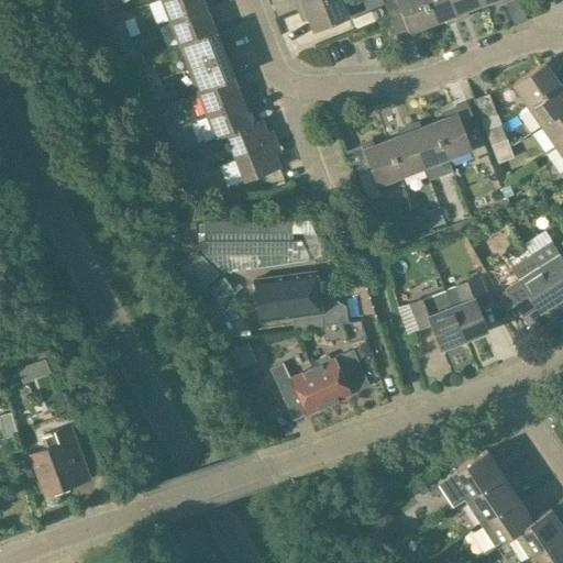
[(208,0),(161,0),(169,21),(211,6),(208,0)]
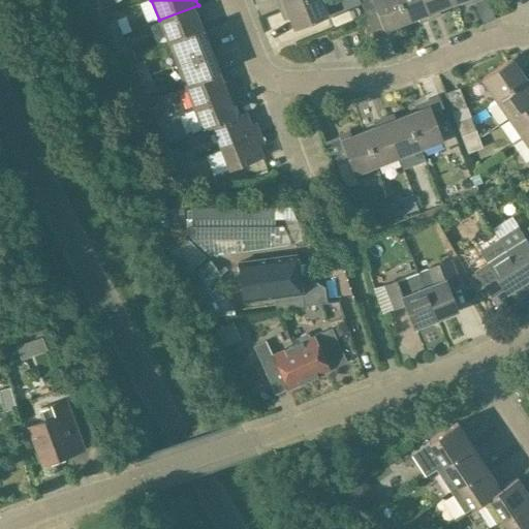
[(276,0),(280,10),(306,0),(276,0)]
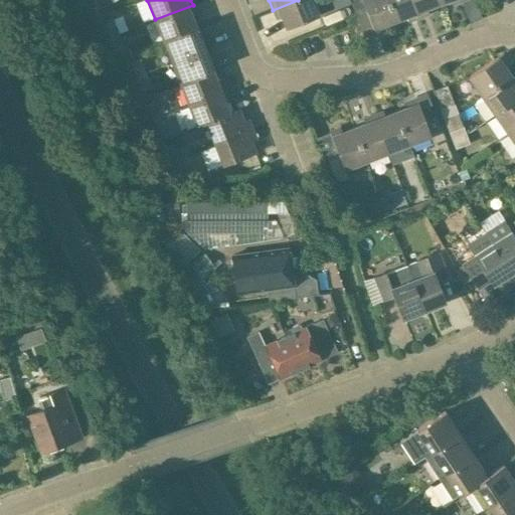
[(277,20),(282,18),(286,28),(318,16),(312,0),(298,0),(273,10),(277,20)]
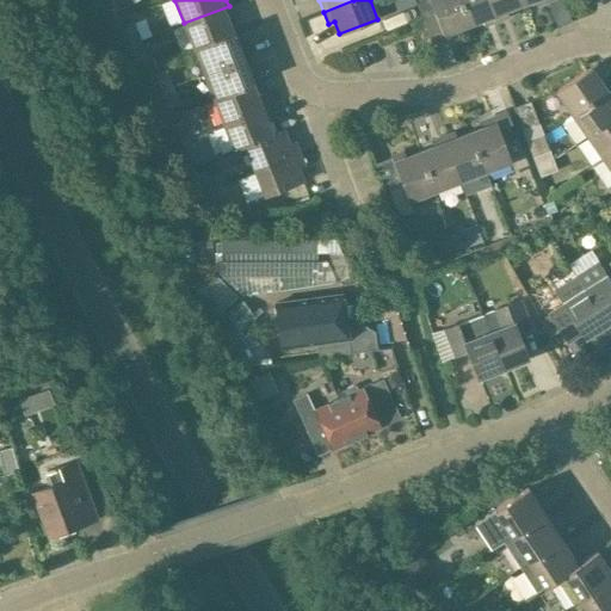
[(457,36),(455,30),(469,25),(458,0),(414,0),(421,17),(419,18),(430,45),(457,36)]
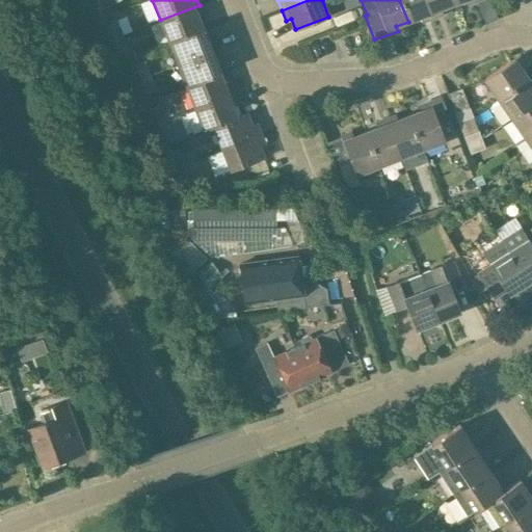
[(425,0),(399,0),(408,22),(419,18),(421,23),(432,19),(425,0)]
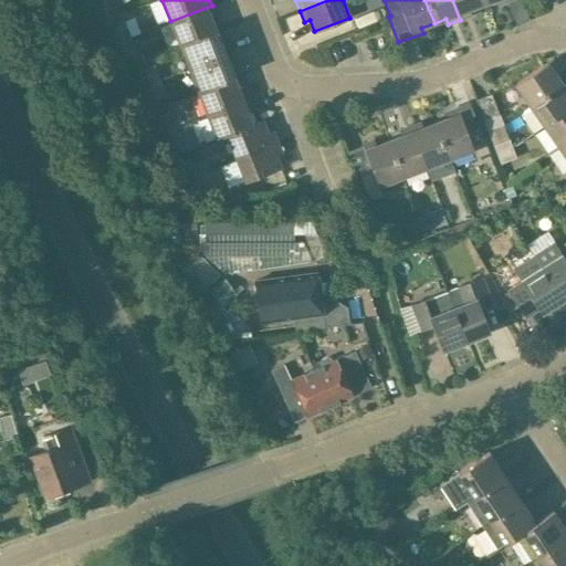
[(469,10),(481,6),(479,0),(452,0),(460,20),(471,16),(469,10)]
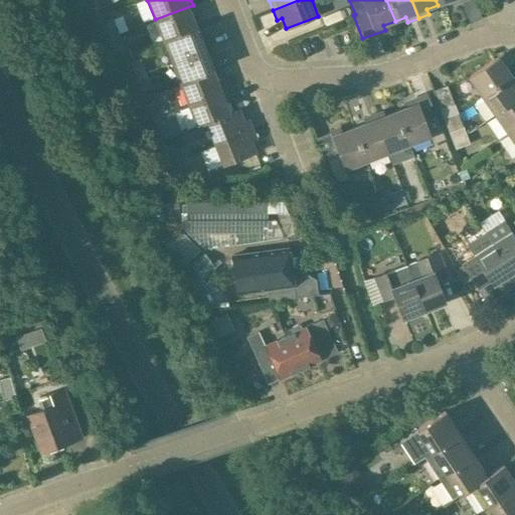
[(436,0),(438,5),(450,1),(452,6),(461,2),(470,23),(482,18),(474,0),(436,0)]
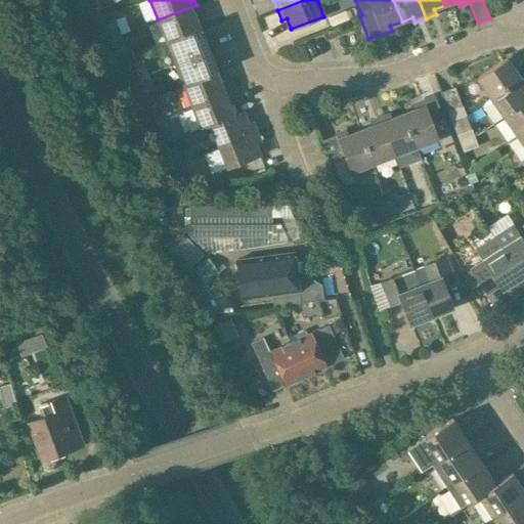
[(201,15),(197,5),(158,19),(167,42),(199,29),(194,17),(201,15)]
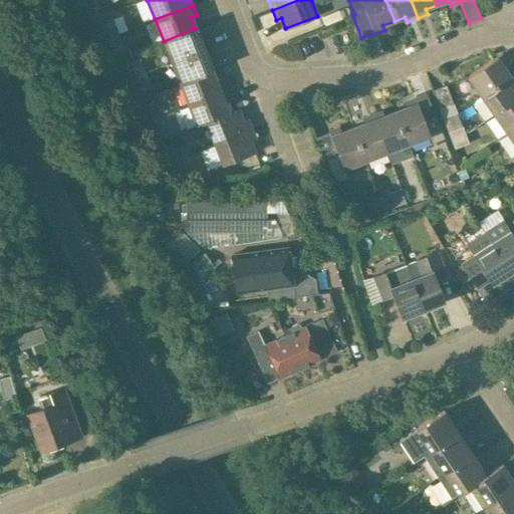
[(104,23),(110,37),(119,34),(113,19),(104,23)]
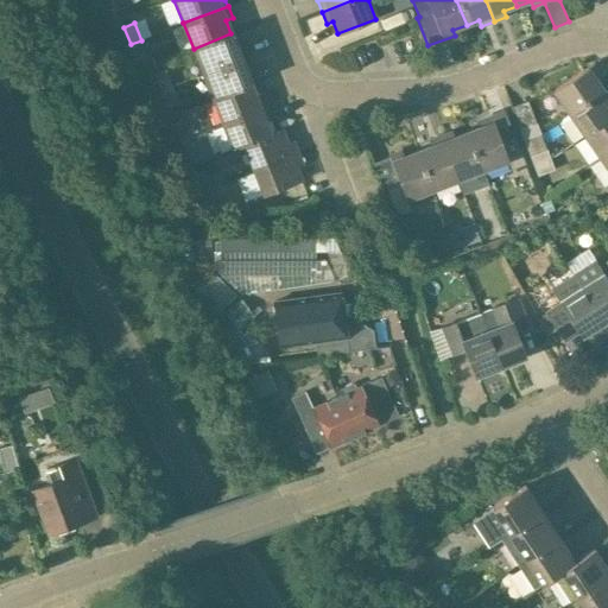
[(194,49),(197,58),(190,61),(196,76),(247,57),(242,44),(236,48),(230,33),(194,49)]
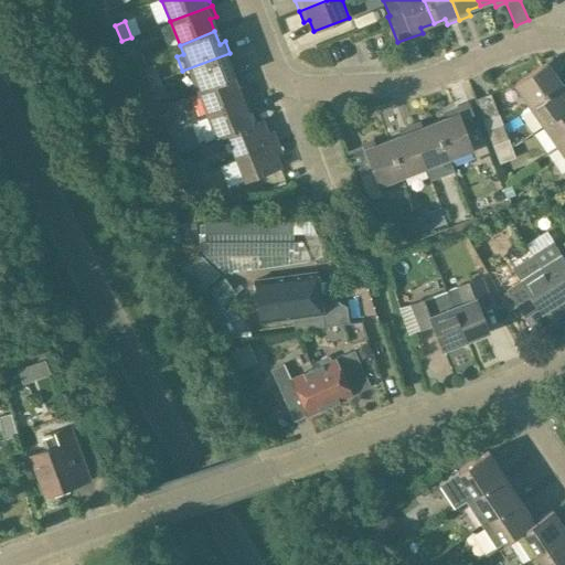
[(132,40),(131,38),(121,41),(127,57),(137,54),(135,48),(140,46),(137,38),(132,40)]
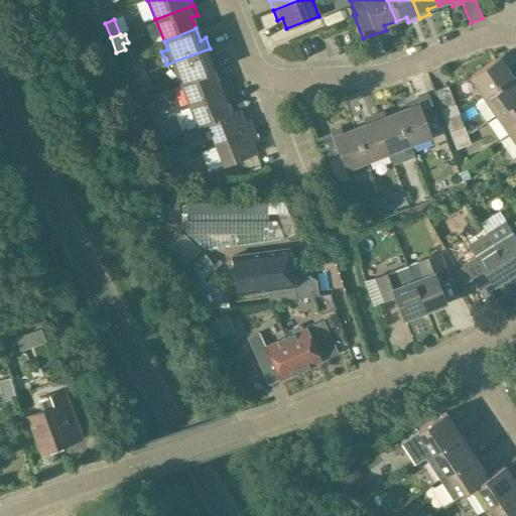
[(213,72),(209,60),(214,58),(210,48),(166,65),(171,79),(177,77),(180,84),(213,72)]
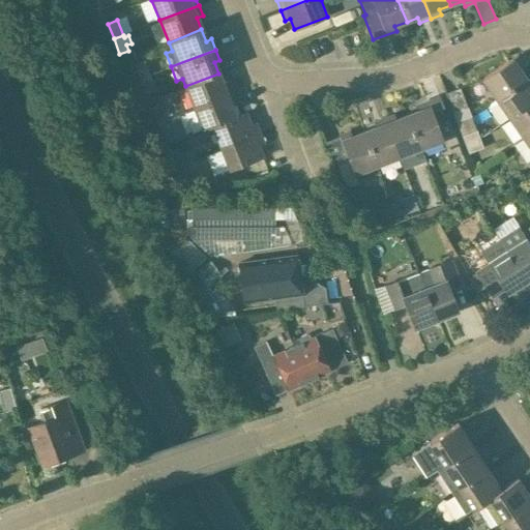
[(517,56),(511,59),(482,80),(497,100),(526,80),(519,69),(524,66),(517,56)]
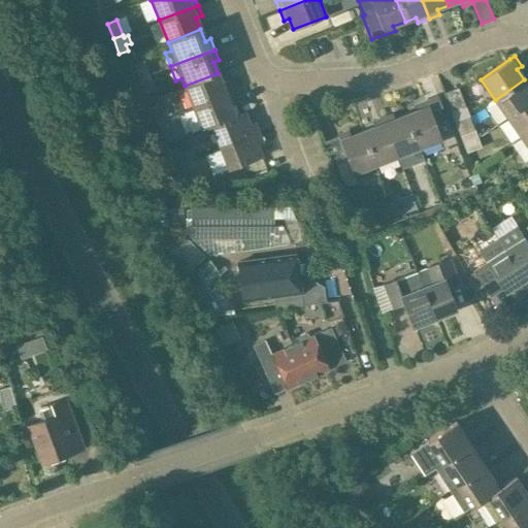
[(133,64),(139,79),(150,75),(143,60),(133,64)]
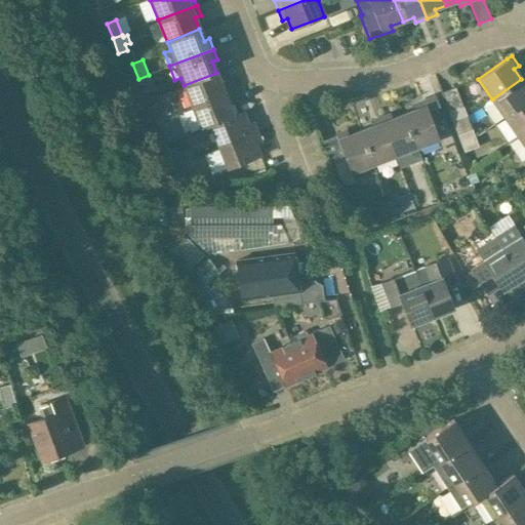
[(220,84),(216,73),(184,85),(193,107),(231,92),(227,81),(220,84)]
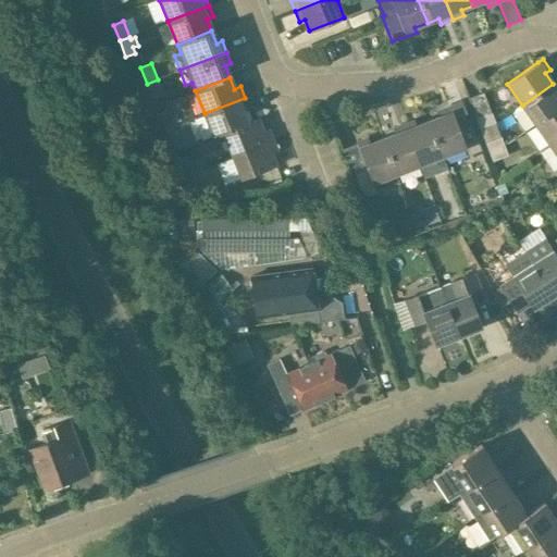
[(164,95),(158,79),(147,84),(153,99),(164,95)]
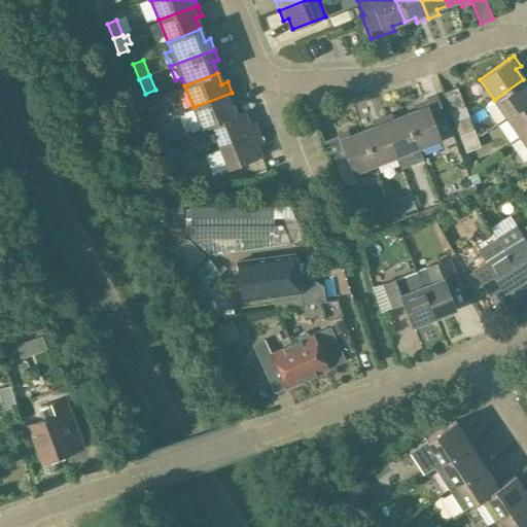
[(526,83),(523,79),(494,100),(507,119),(526,105),(526,83)]
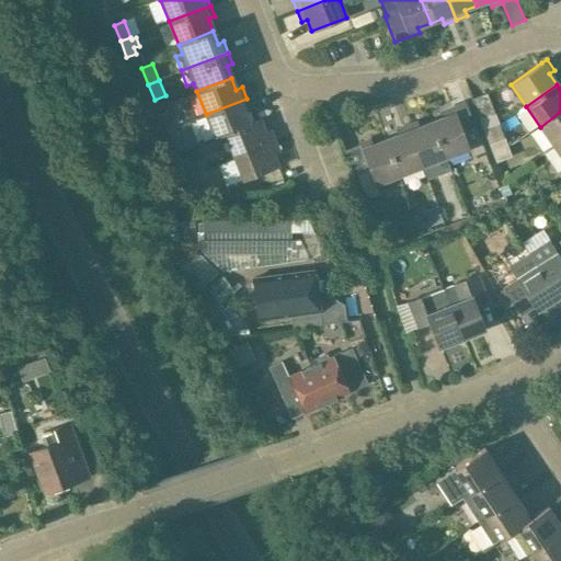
[(479,121),(483,130),(500,124),(495,114),(494,114),(487,93),(473,99),(481,119),(479,121)]
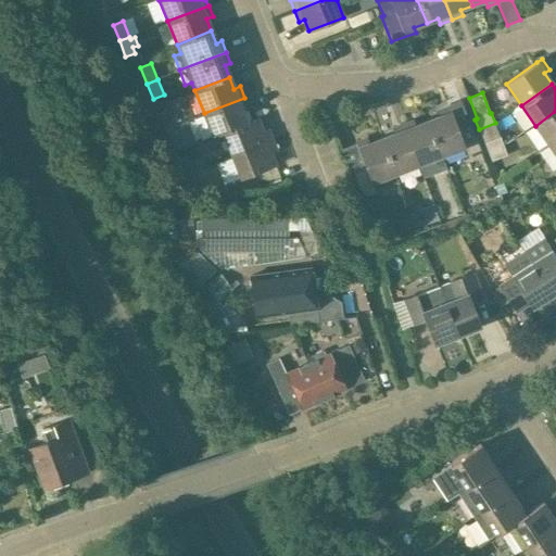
[(213,137),(223,133),(247,123),(242,111),(249,109),(244,98),(204,113),(213,137)]
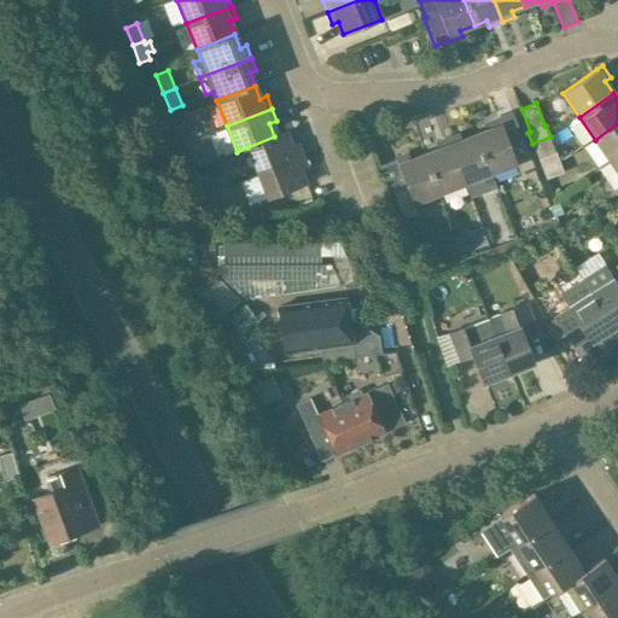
[(487,123),(489,129),(476,134),(491,174),(517,164),(519,174),(534,168),(524,141),(523,141),(513,114),(487,123)]
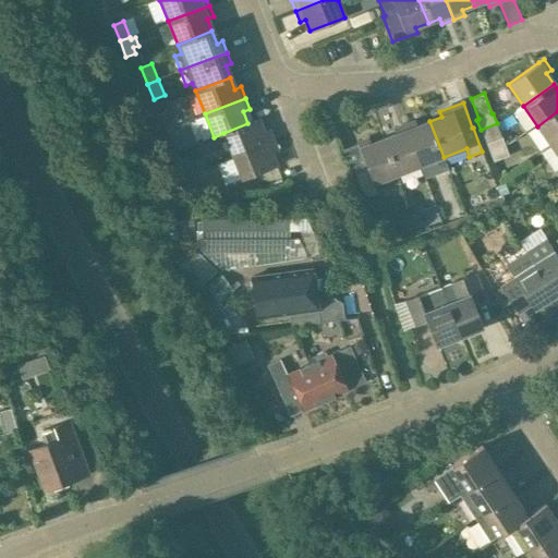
[(177,125),(176,123),(170,109),(159,113),(166,130),(177,125)]
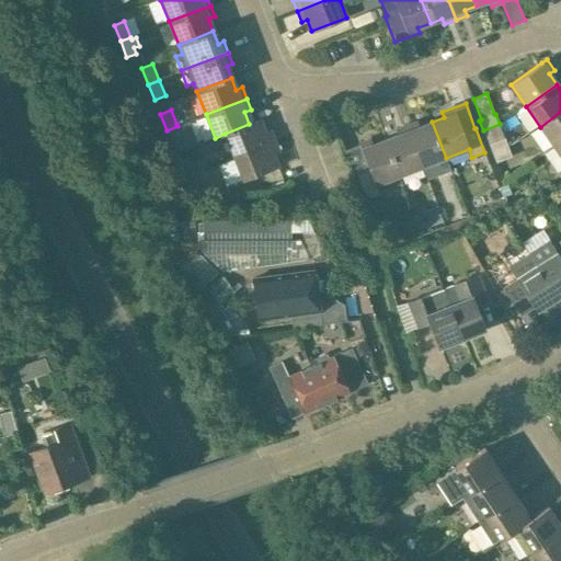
[(560,142),(560,112),(540,127),(554,147),(560,142)]
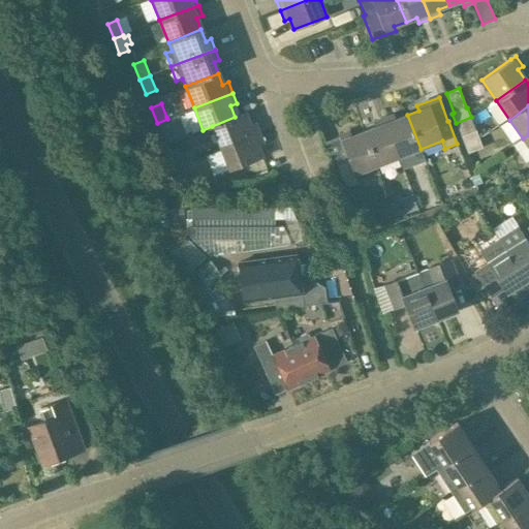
[(245,113),(235,117),(212,126),(221,148),(258,133),(255,123),(249,125),(245,113)]
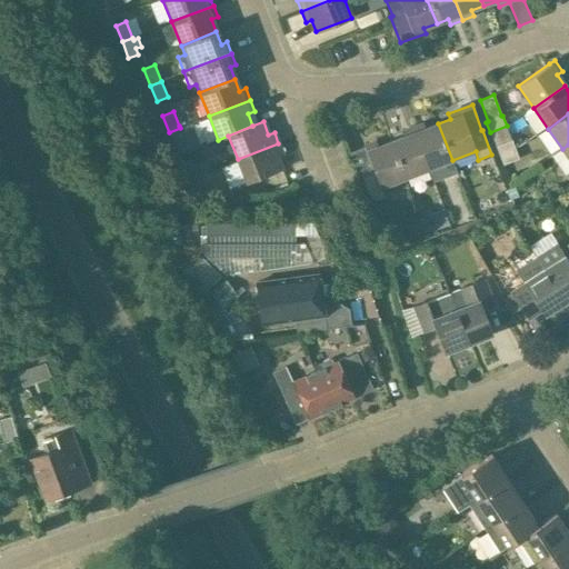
[(438,123),(425,129),(422,123),(411,128),(428,169),(452,160),(438,123)]
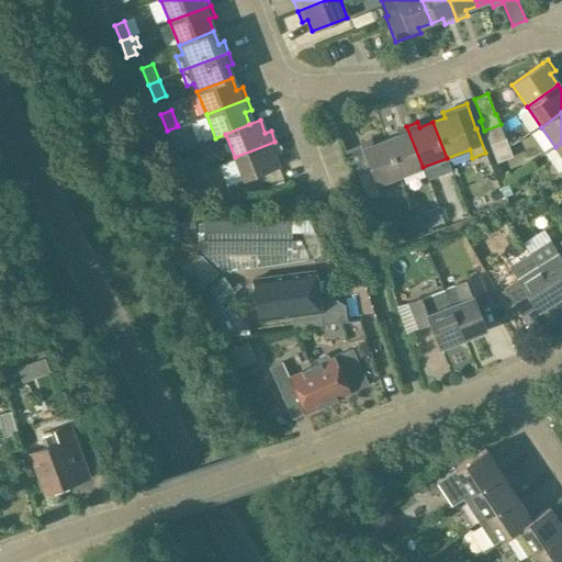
[(183,143),(178,126),(167,131),(173,146),(183,143)]
